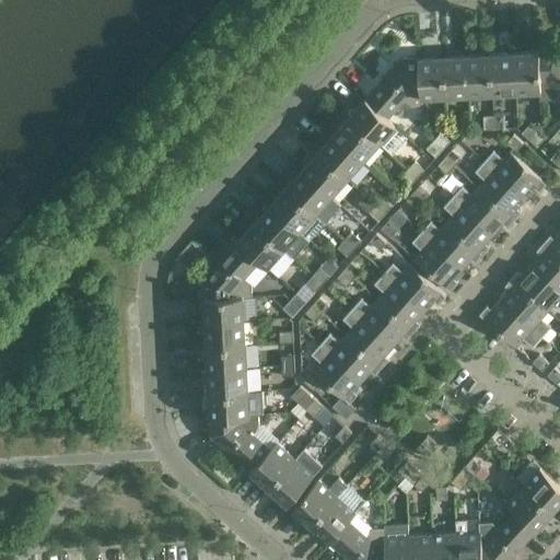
[(559,53),(557,49),(538,50),(540,90),(539,90),(540,98),(553,98),(559,92),(559,53)]
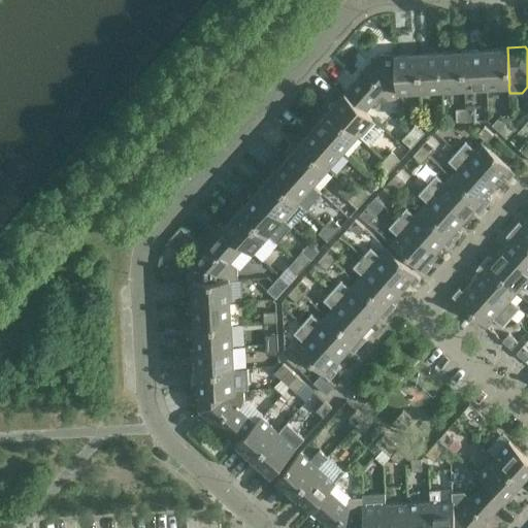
[(507,47),(485,48),(487,86),(508,85),(509,85),(507,47)]
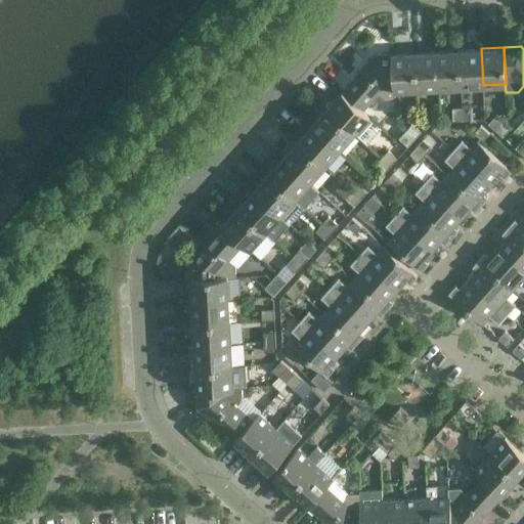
[(481,48),(460,50),(461,86),(483,85),(481,48)]
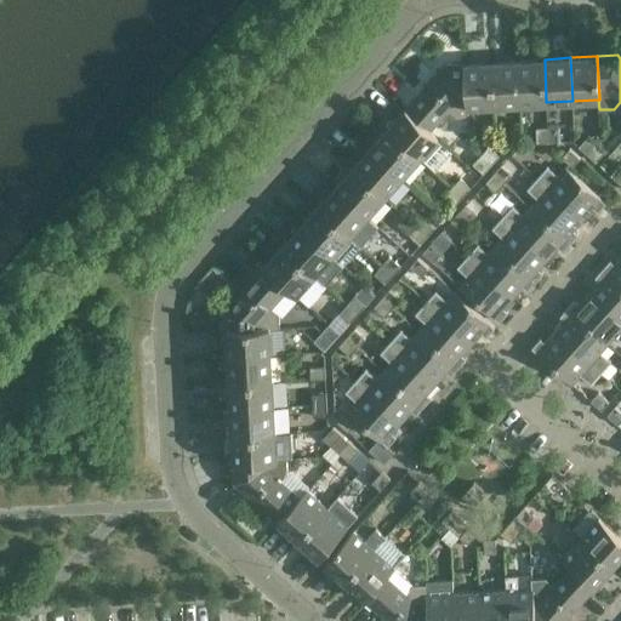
[(545,60),(518,61),(520,104),(546,102),(545,60)]
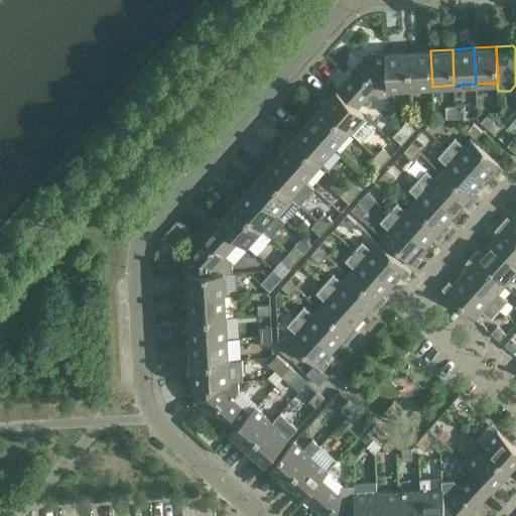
[(430,50),(409,51),(410,88),(432,87),(430,50)]
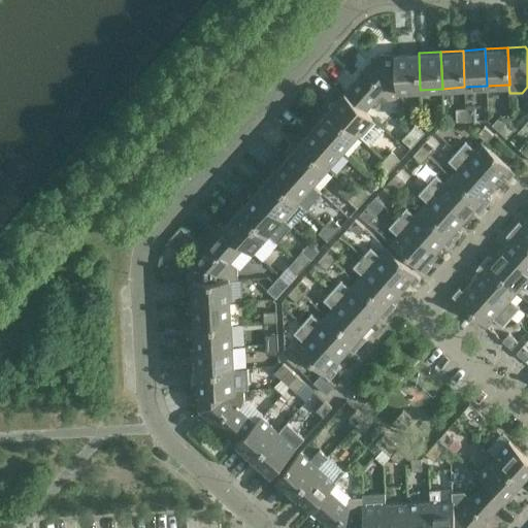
[(419,53),(396,54),(398,91),(420,90),(419,53)]
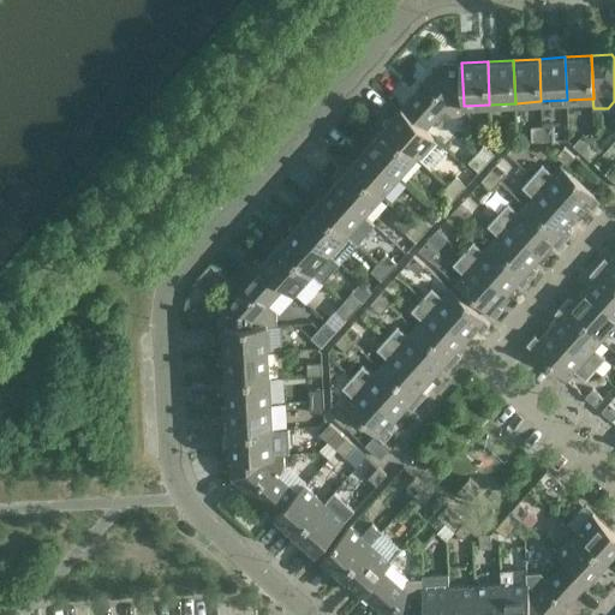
[(441,64),(401,108),(425,130),(425,129),(442,109),(449,117),(465,115),(464,106),(461,63),(441,64)]
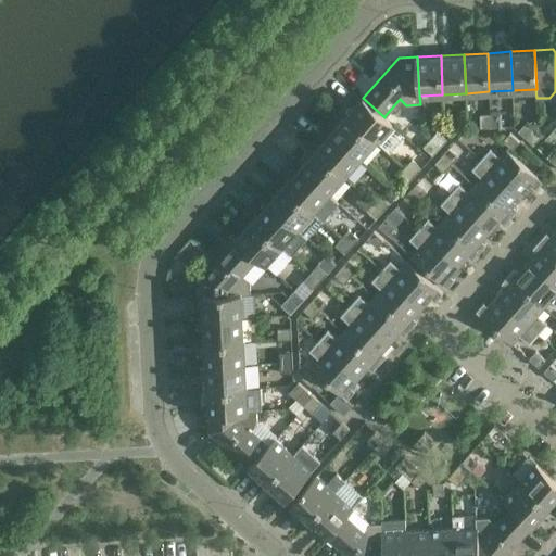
[(384,117),(363,98),(348,115),(376,141),(392,123),(384,116),(384,117)]
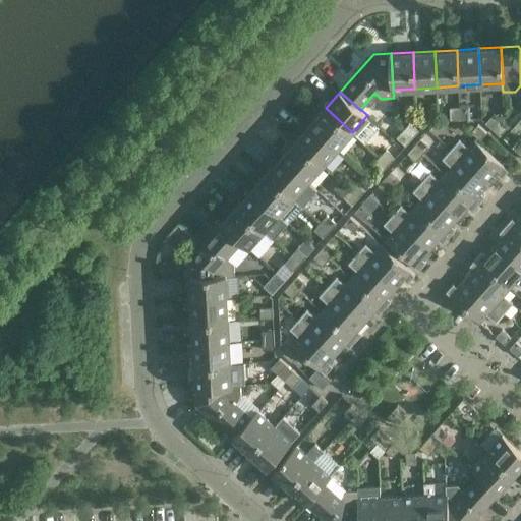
[(460,119),(470,118),(469,106),(459,107),(460,119)]
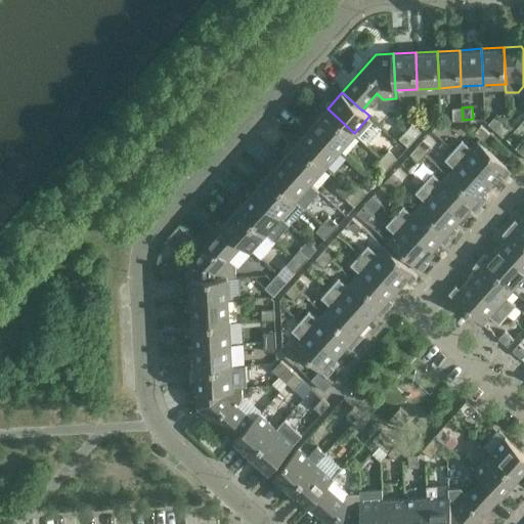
[(463,120),(462,107),(452,107),(452,120),(463,120)]
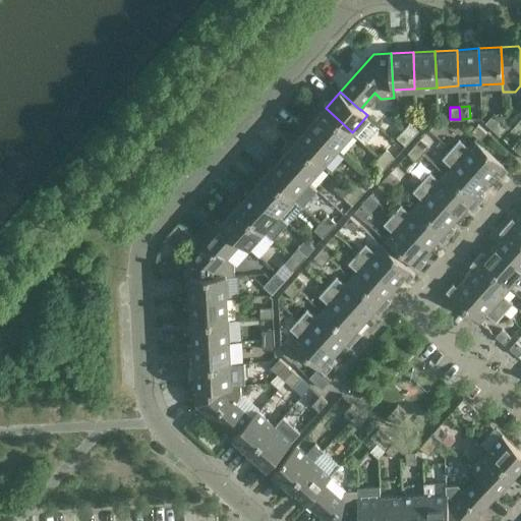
[(352,132),(326,108),(310,124),(338,149),(352,132)]
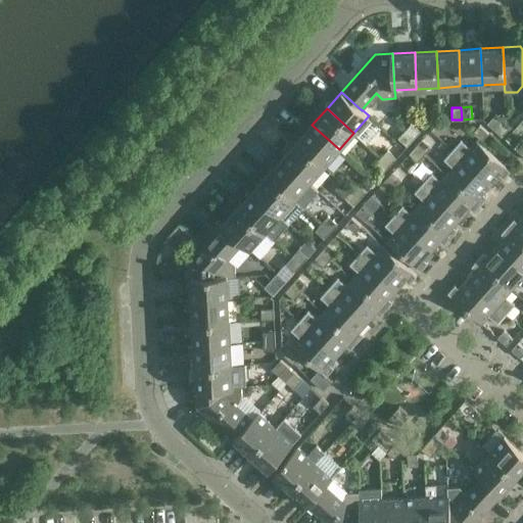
[(430,121),(439,121),(439,108),(429,108),(430,121)]
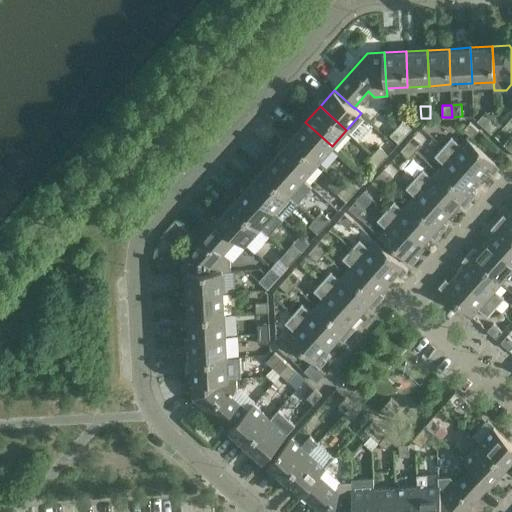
[(485,111),(477,120),(484,127),(492,118),(485,111)]
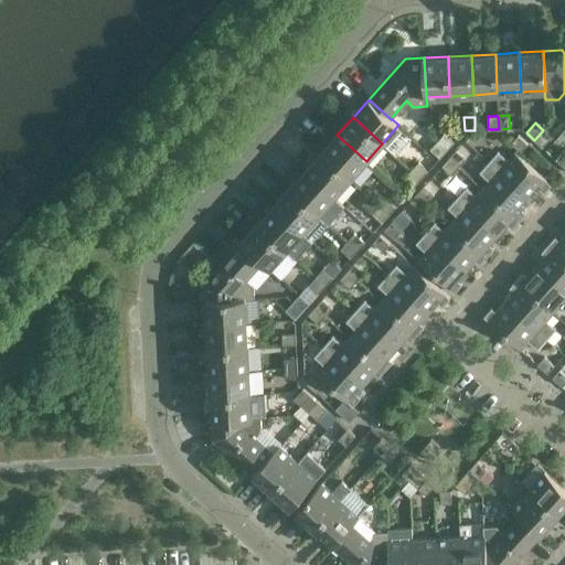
[(543,130),(534,140),(542,147),(551,137),(543,130)]
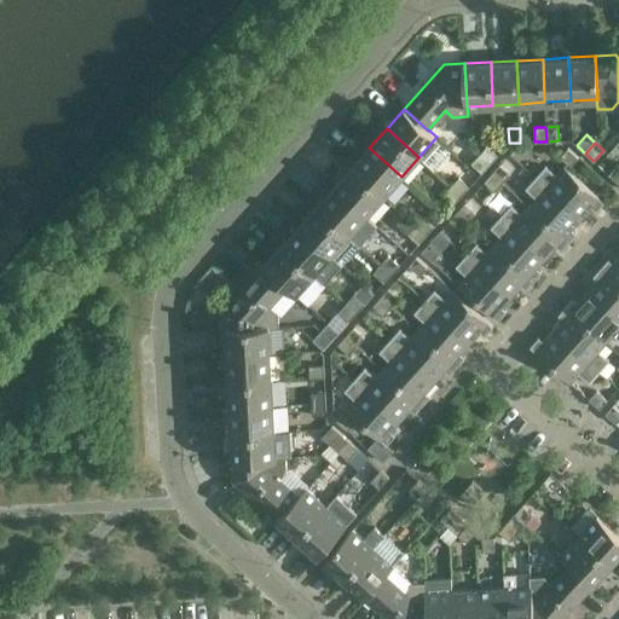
[(479,154),(490,163),(497,155),(486,145),(479,154)]
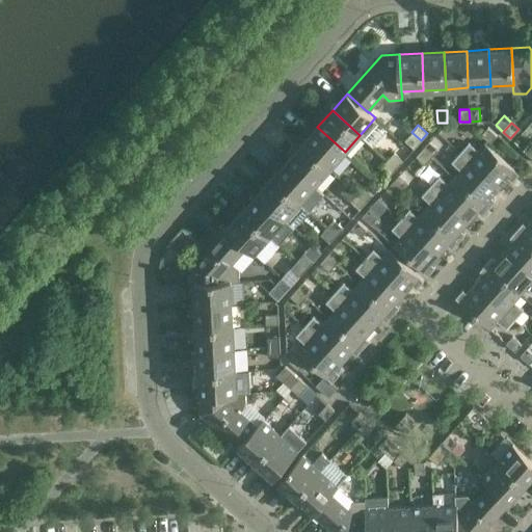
[(345,152),(317,127),(302,143),(329,168),(345,152)]
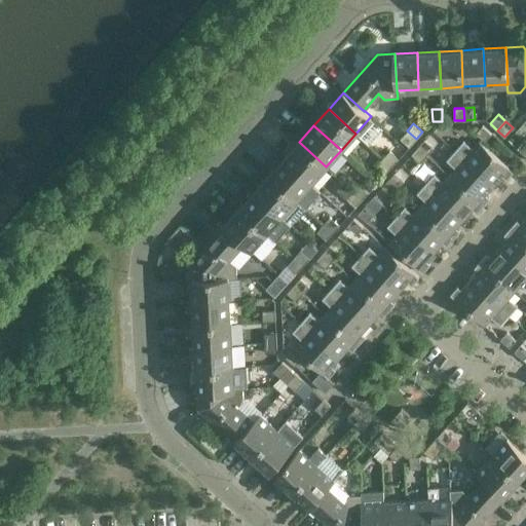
[(485,141),(491,134),(482,125),(476,133),(485,141)]
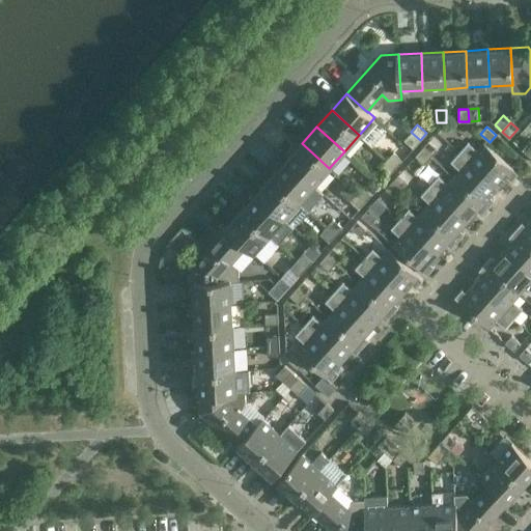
[(404,139),(414,148),(420,140),(411,132),(404,139)]
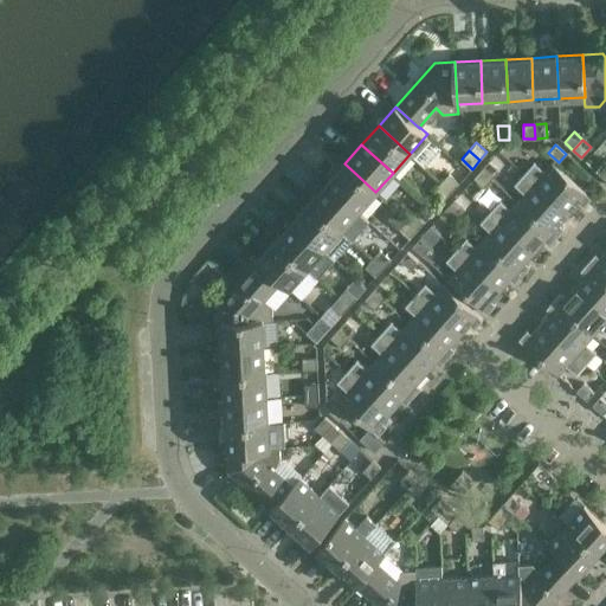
[(482,168),(492,178),(500,169),(489,160),(482,168)]
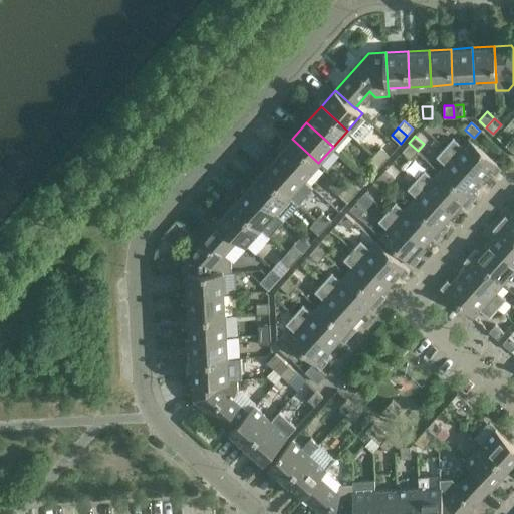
[(513,136),(505,145),(512,151),(513,148),(513,136)]
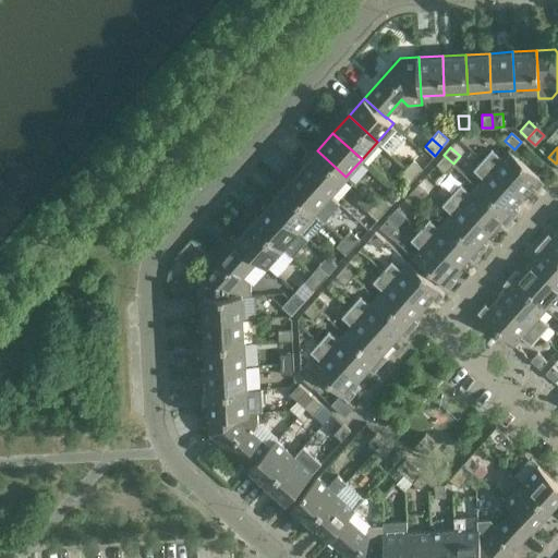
[(492,148),(483,159),(524,196),(533,186),(537,190),(545,181),(509,149),(501,158),(492,148)]
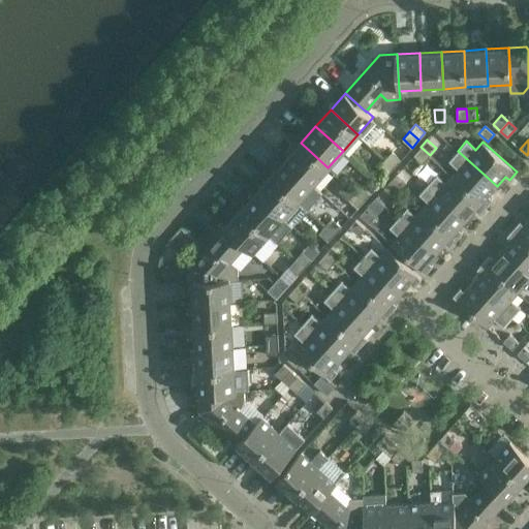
[(328,167),(301,143),(285,159),(313,184),(328,167)]
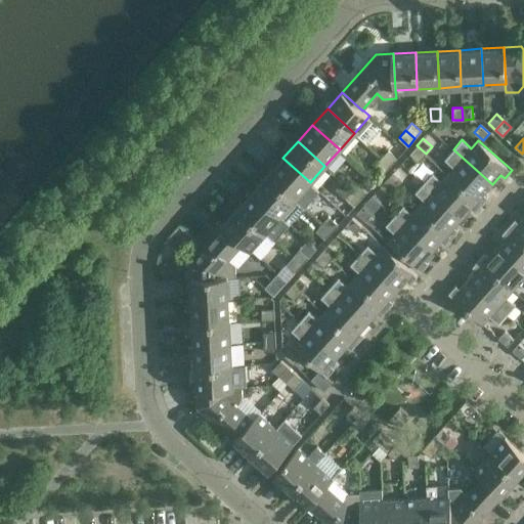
[(417,145),(409,154),(419,162),(426,154),(417,145)]
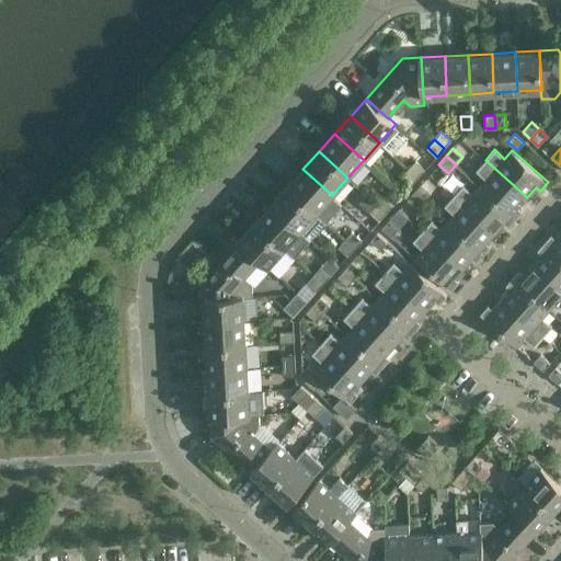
[(408,169),(418,178),(425,169),(415,160),(408,169)]
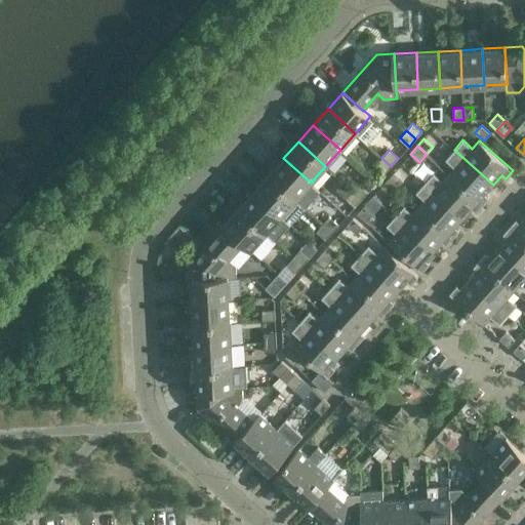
[(493,185),(454,150),(445,159),(454,167),(448,174),(482,204),(489,197),(484,194),(493,185)]
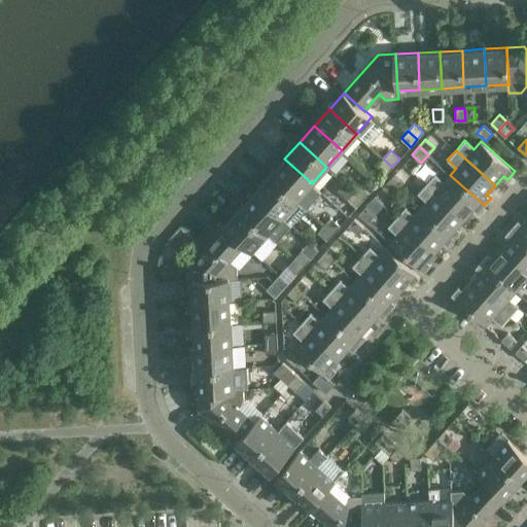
[(312,183),(284,159),(270,175),(297,200),(312,183)]
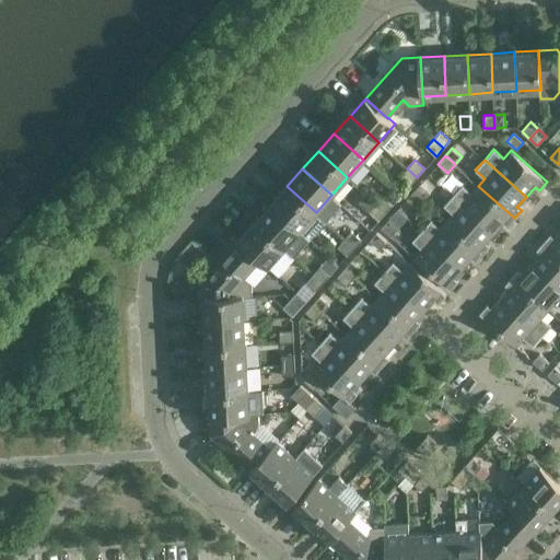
[(400,176),(410,185),(417,177),(407,168),(400,176)]
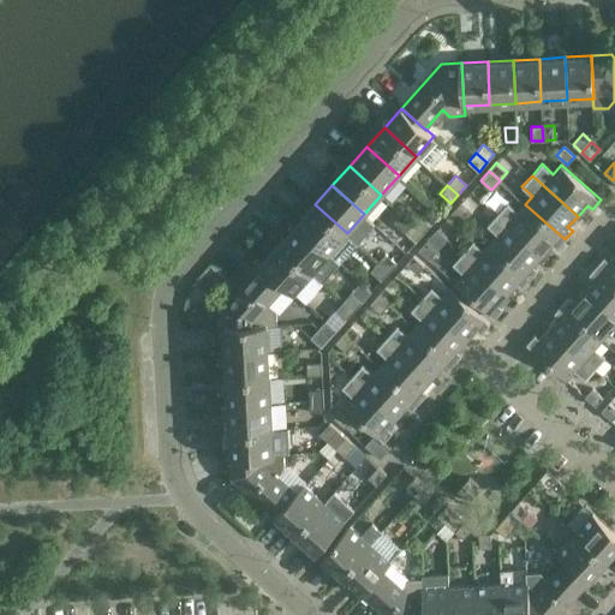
[(454,210),(465,220),(472,212),(461,201),(454,210)]
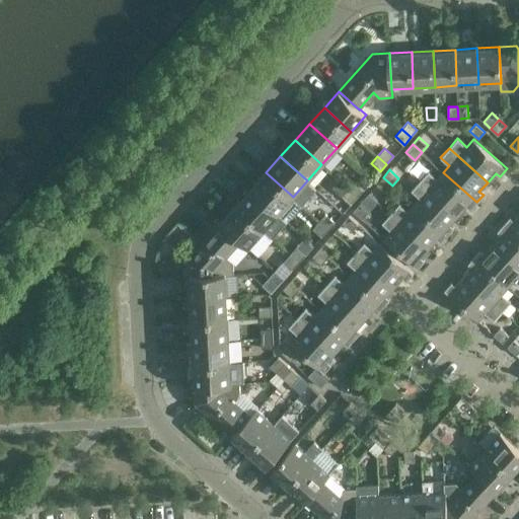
[(428,171),(420,180),(458,215),(466,206),(470,209),(476,202),(443,172),(437,179),(428,171)]
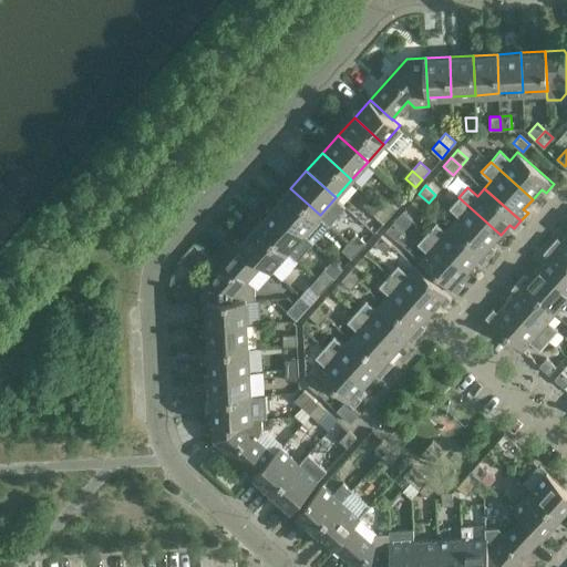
[(320,215),(290,188),(274,206),(303,233),(320,215)]
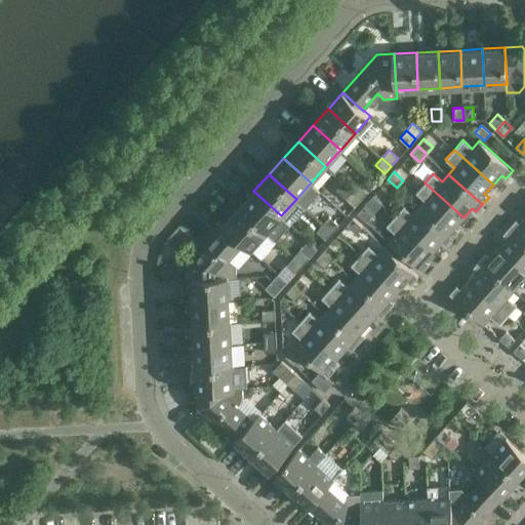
[(388,179),(380,187),(390,195),(397,188),(388,179)]
